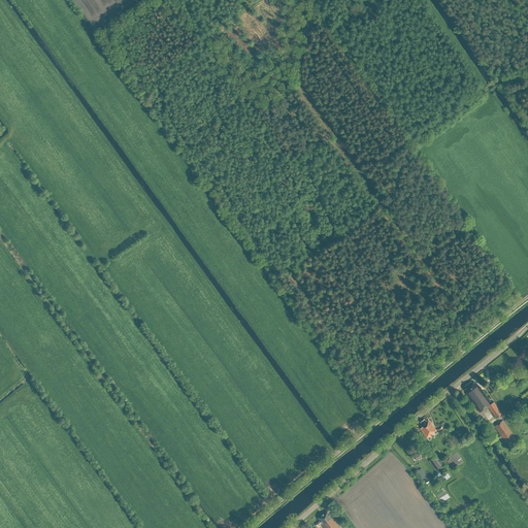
[(477,386),(474,382),(464,389),(467,394),(466,394),(480,413),(488,406),(496,419),(502,415),(494,402),(492,403),(479,386),(477,386)]
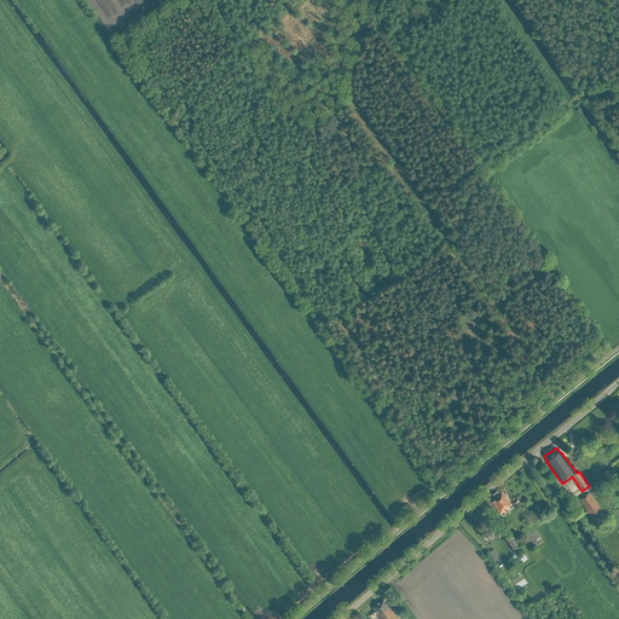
[(599,495),(606,489),(601,484),(594,489),(599,495)]
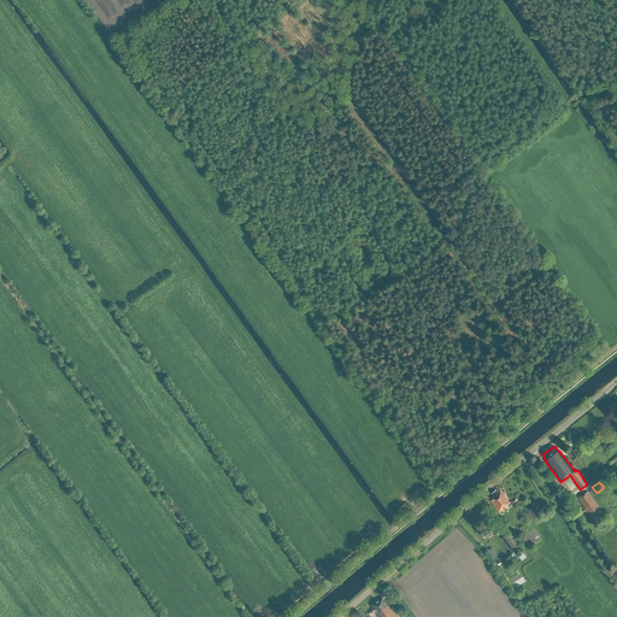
[(498,493),(495,491),(492,493),(495,498),(491,501),(499,512),(506,506),(506,505),(510,503),(500,491),(498,493)]
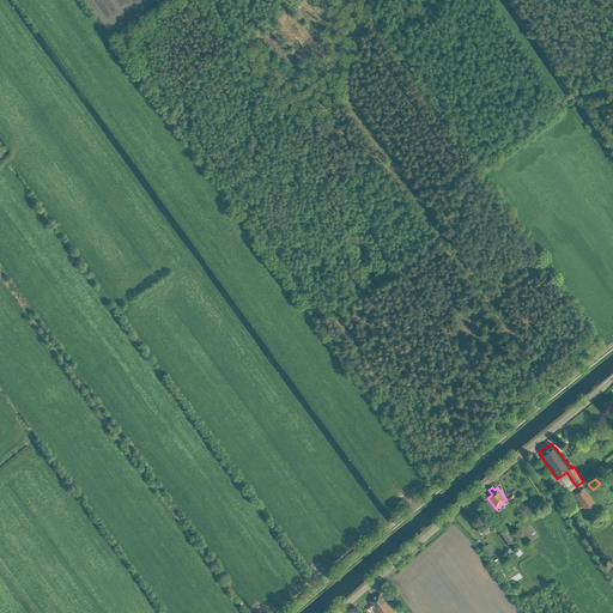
[(587,514),(598,507),(584,489),(574,495),(587,514)]
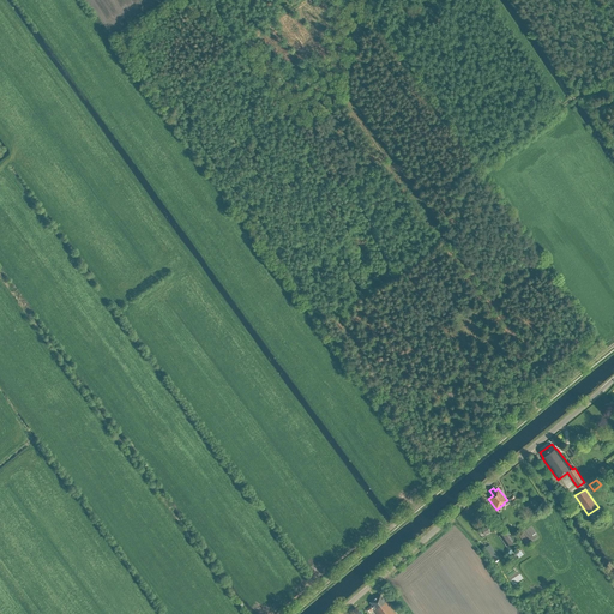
[(506,534),(505,531),(499,536),(506,547),(516,541),(509,533),(506,534)]
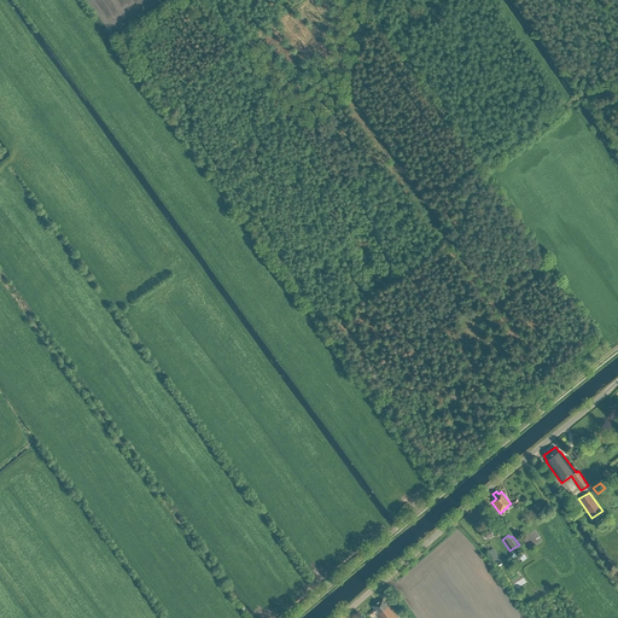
[(528,536),(523,538),(530,549),(534,547),(528,536)]
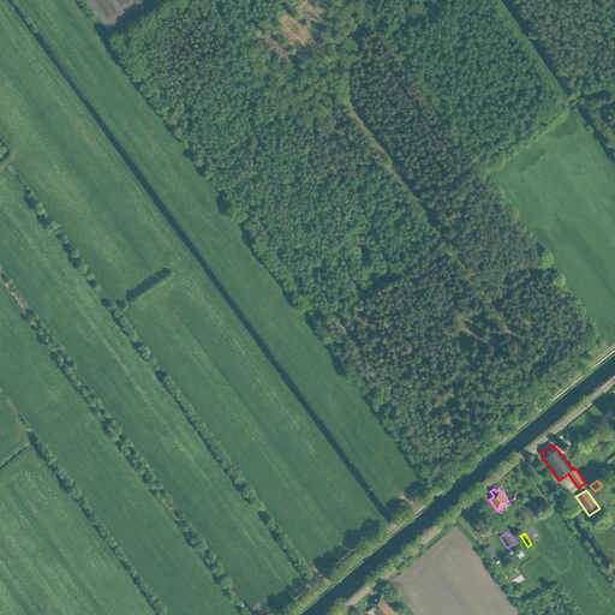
[(490,545),(485,549),(494,561),(499,557),(490,545)]
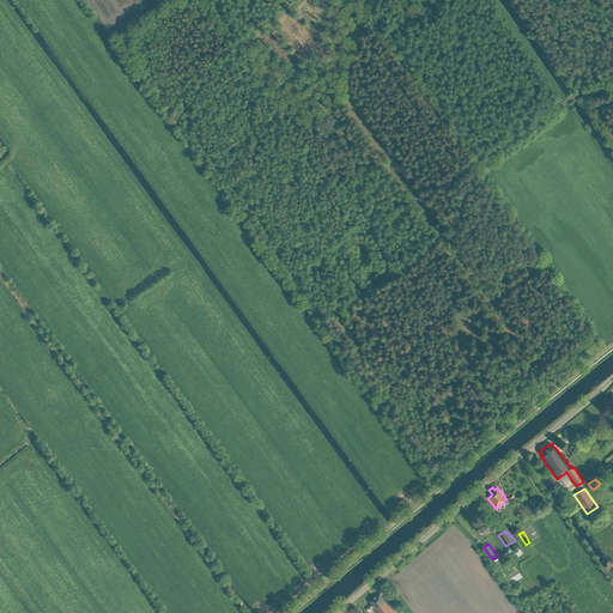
[(504,554),(511,557),(515,548),(508,546),(504,554)]
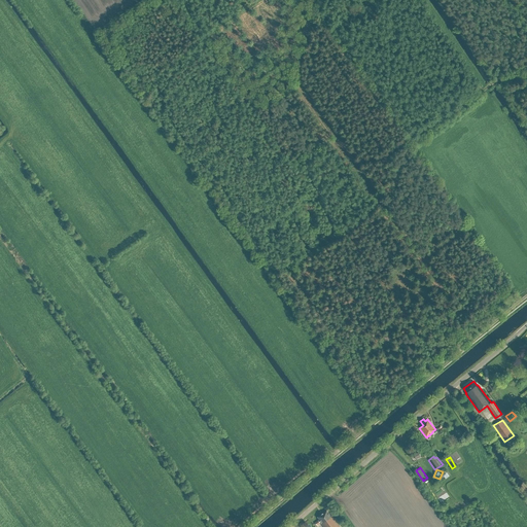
[(435,490),(440,499),(442,498),(440,495),(446,492),(443,486),(435,490)]
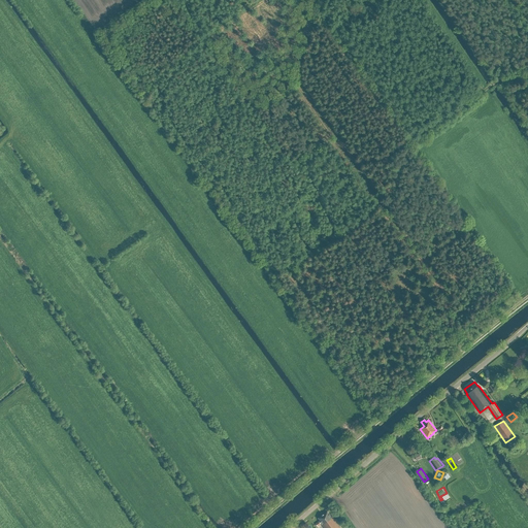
[(331,518),(327,512),(318,518),(320,521),(316,524),(318,526),(320,524),(321,525),(322,525),(323,527),(340,527),(332,517),(331,518)]
